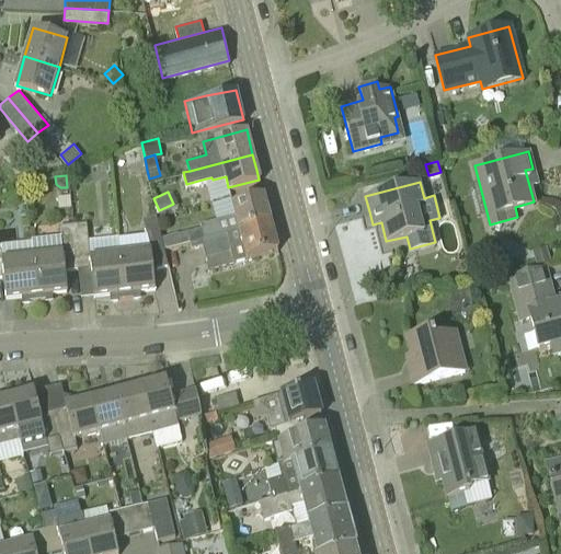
[(190,239),(270,218),(263,193),(231,202),(233,212),(201,221),(201,224),(187,228),(190,239)]
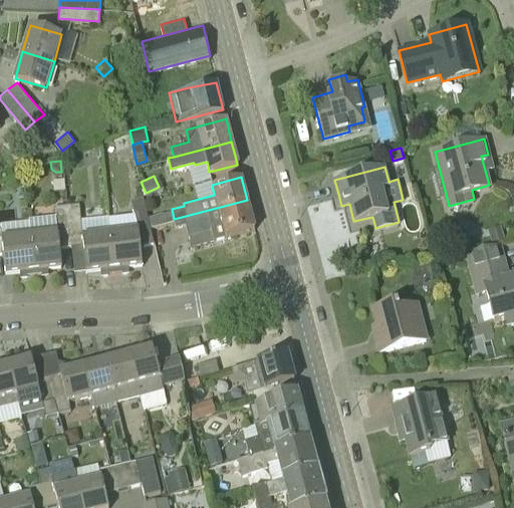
[(247,200),(174,219),(176,225),(186,222),(191,243),(254,227),(247,200)]
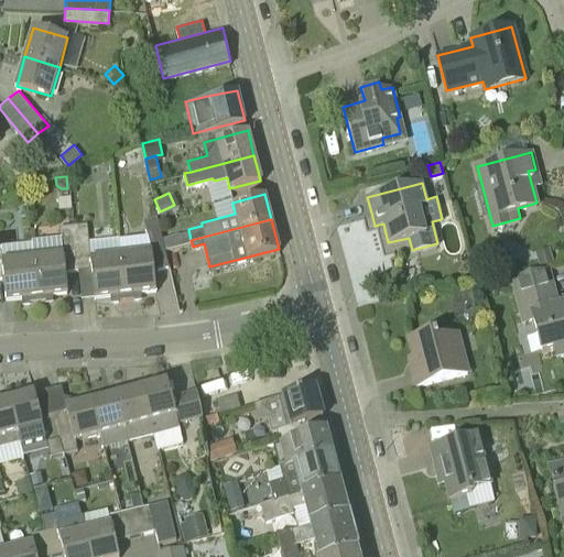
[(126,298),(120,252),(91,255),(87,221),(73,222),(78,270),(91,268),(94,296),(112,294),(112,299),(126,298)]
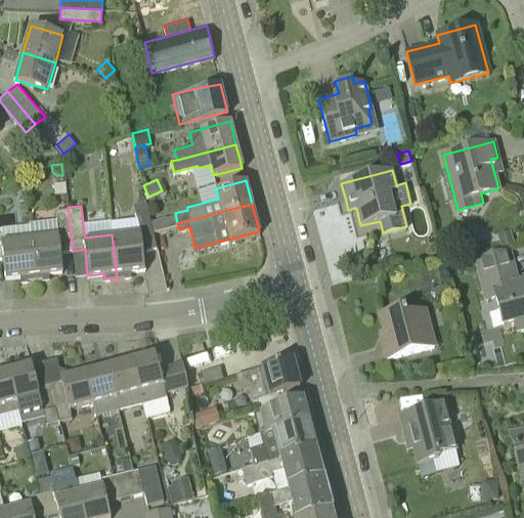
[(60,252),(73,251),(68,207),(55,209),(55,216),(28,220),(30,236),(34,277),(46,276),(46,271),(62,269),(60,252)]
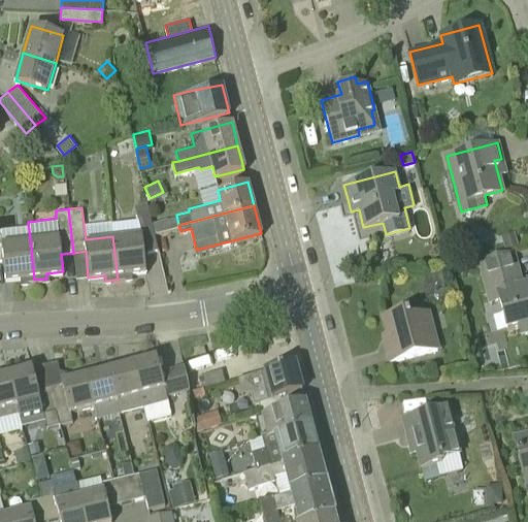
[(112,236),(118,280),(130,278),(129,272),(146,270),(143,251),(158,249),(154,231),(152,221),(149,210),(137,214),(142,233),(112,236)]
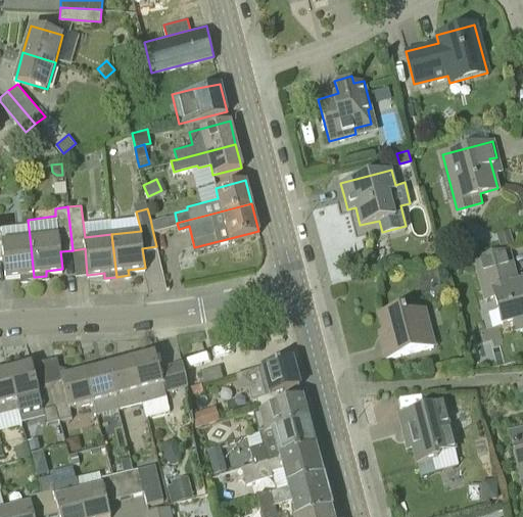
[(167,225),(164,216),(150,219),(152,229),(167,225)]
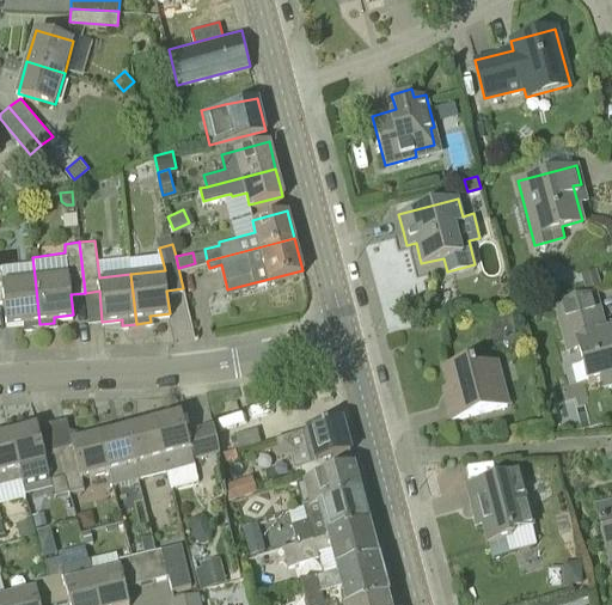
[(580,270),(585,287),(600,283),(595,266),(580,270)]
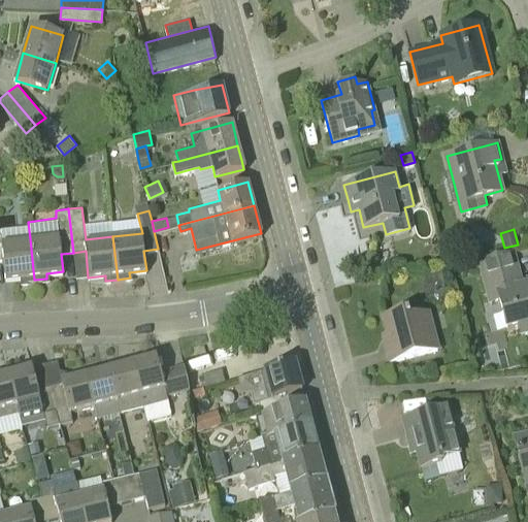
[(34,280),(30,238),(3,240),(3,232),(0,232),(0,257),(3,258),(5,278),(22,275),(23,281),(34,280)]
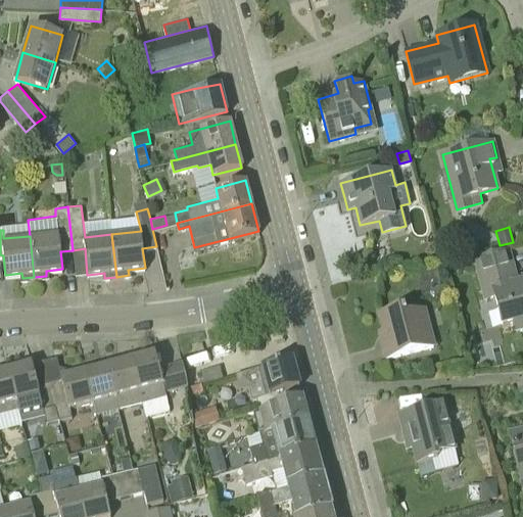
[(509,263),(505,249),(510,248),(509,246),(474,256),(484,297),(495,294),(503,324),(515,321),(517,330),(522,328),(522,278),(513,281),(509,264),(514,263),(513,262),(509,263)]
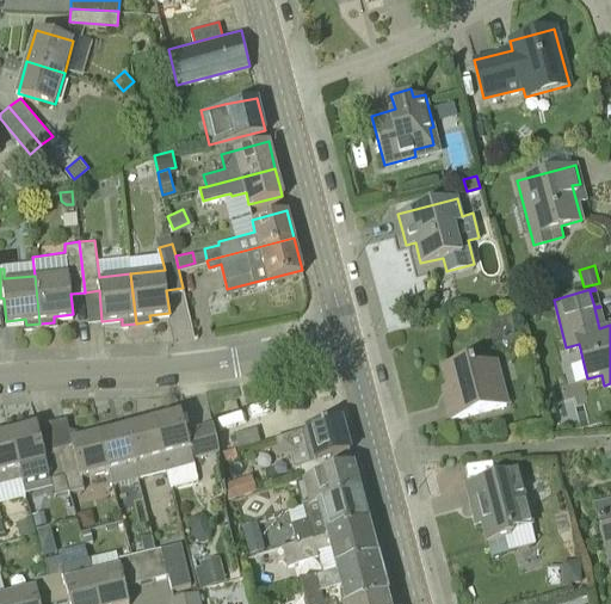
[(485,350),(473,353),(475,365),(487,362),(485,350)]
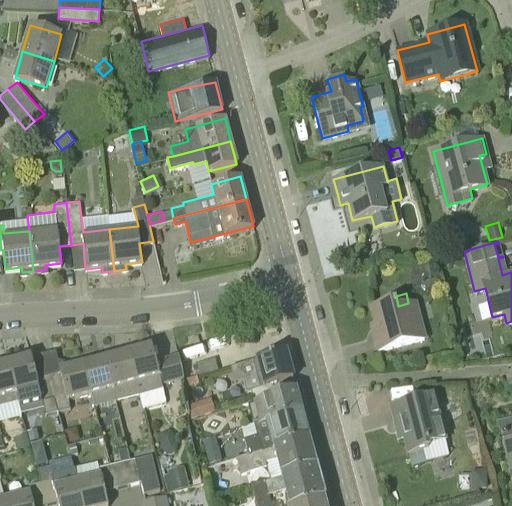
[(398,307),(396,301),(372,307),(379,333),(375,334),(379,349),(425,337),(415,302),(398,307)]
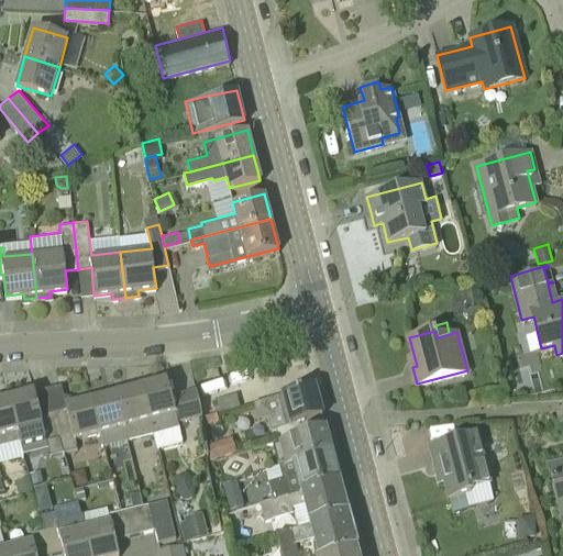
[(140,386),(152,432),(179,424),(178,421),(190,419),(184,392),(170,396),(166,379),(140,386)]
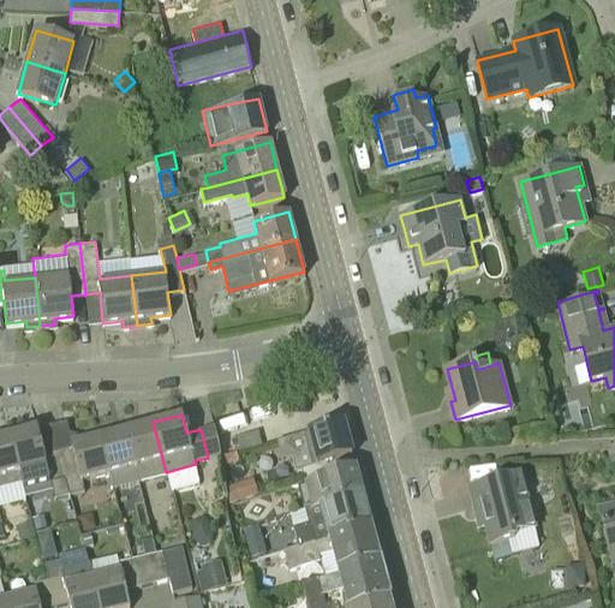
[(294,468),(350,453),(341,421),(275,439),(280,458),(291,454),(294,468)]
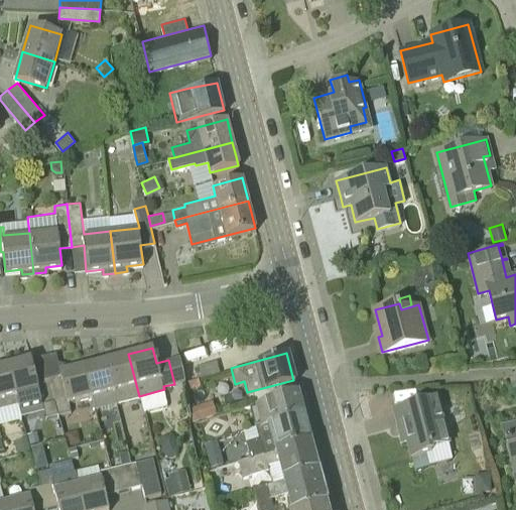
[(116,401),(139,396),(128,354),(105,359),(116,401)]
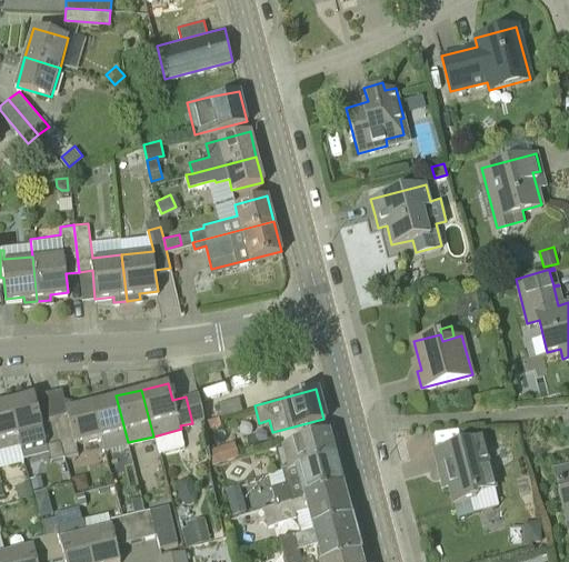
[(59,441),(52,415),(39,419),(32,394),(8,400),(16,433),(20,442),(23,457),(48,450),(47,444),(59,441)]
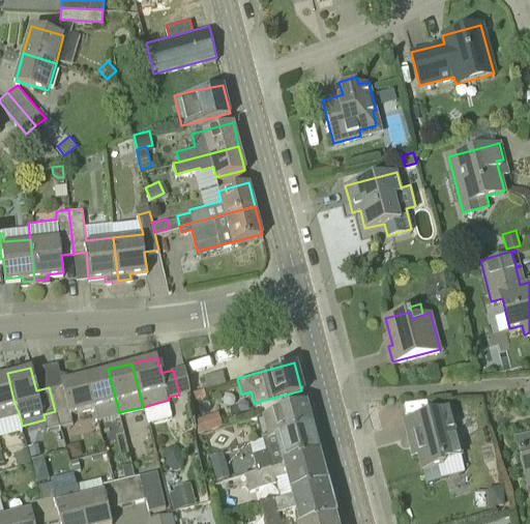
[(202,386),(226,380),(223,368),(199,374),(202,386)]
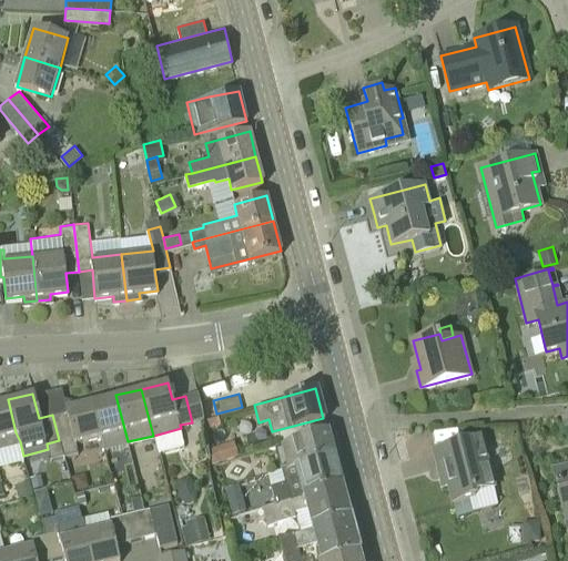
[(105,448),(128,441),(115,395),(91,401),(99,435),(102,434),(105,448)]
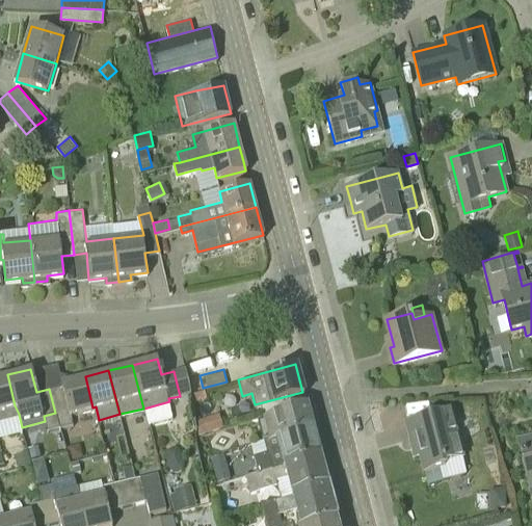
[(0,418),(19,414),(15,405),(7,374),(0,376),(0,418)]
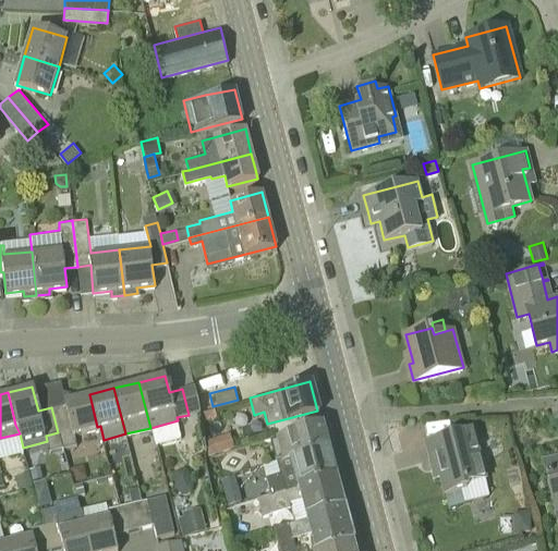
[(73,432),(97,427),(89,394),(64,400),(65,404),(51,407),(58,432),(60,432),(63,445),(76,442),(73,432)]
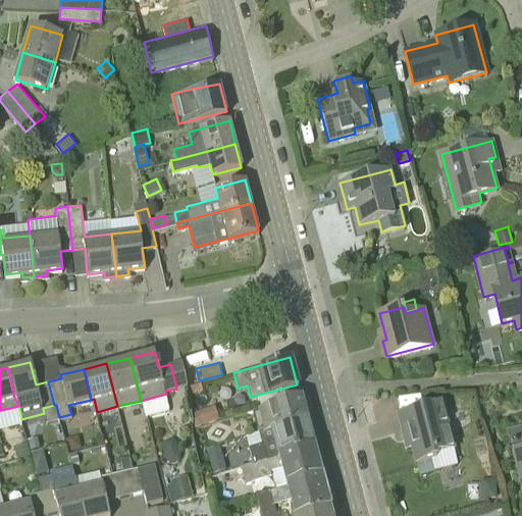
[(202,388),(201,381),(188,384),(189,391),(202,388)]
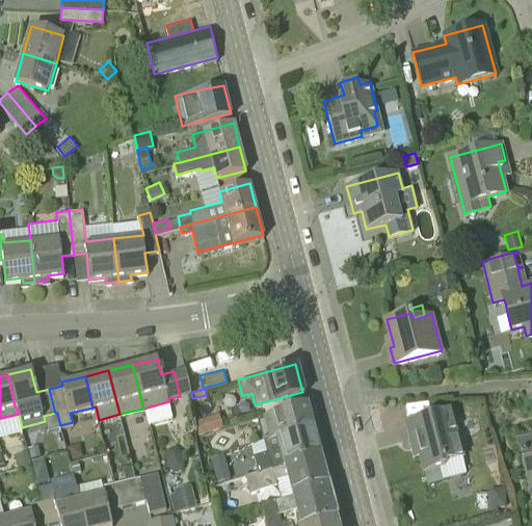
[(269,438),(312,426),(307,404),(257,417),(262,435),(268,432),(269,438)]
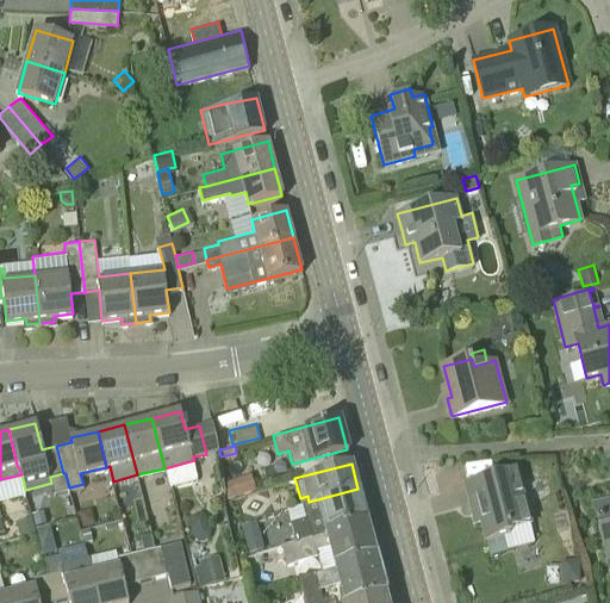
[(531,522),(517,470),(470,483),(474,499),(478,498),(489,539),(511,533),(510,527),(531,522)]
